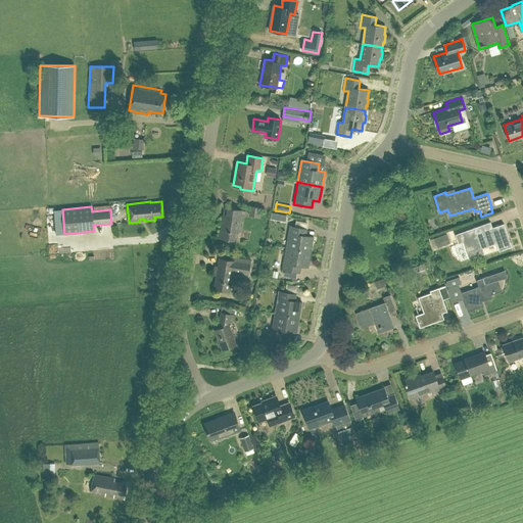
[(242,210),(225,207),(220,237),(234,240),(235,232),(238,232),(242,210)]
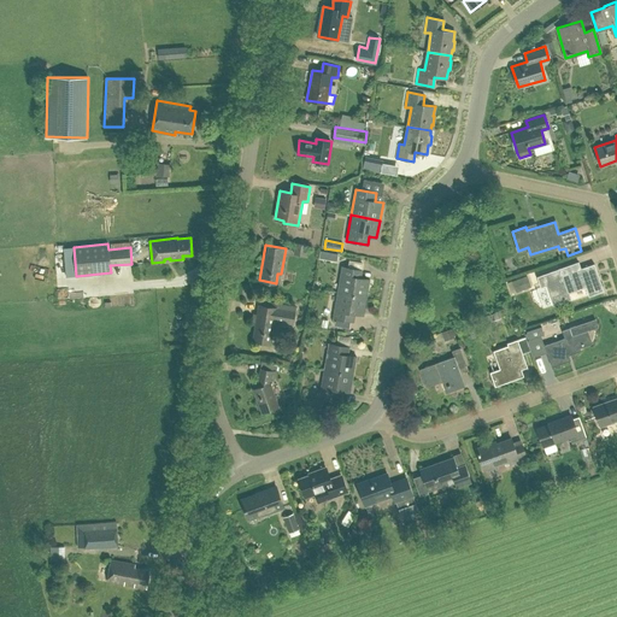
[(595,266),(594,264),(570,271),(568,265),(558,269),(568,293),(587,286),(591,295),(603,291),(594,266),(595,266)]
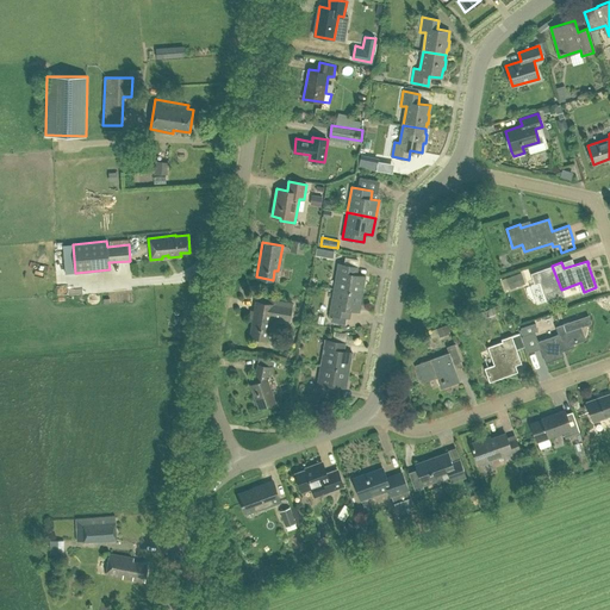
[(334,288),(362,293),(366,277),(356,274),(359,267),(337,263),(334,288)]
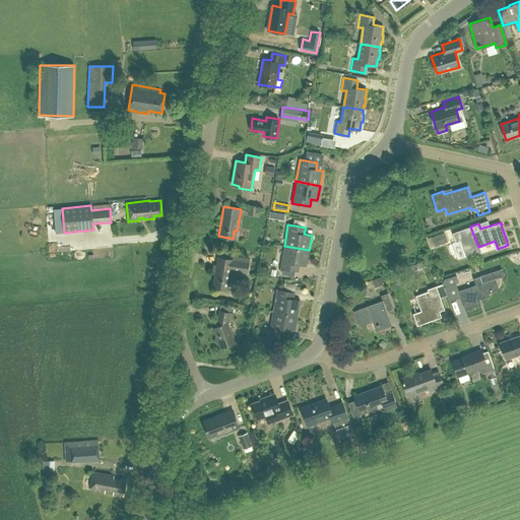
[(436,235),(437,246),(450,244),(449,234),(436,235)]
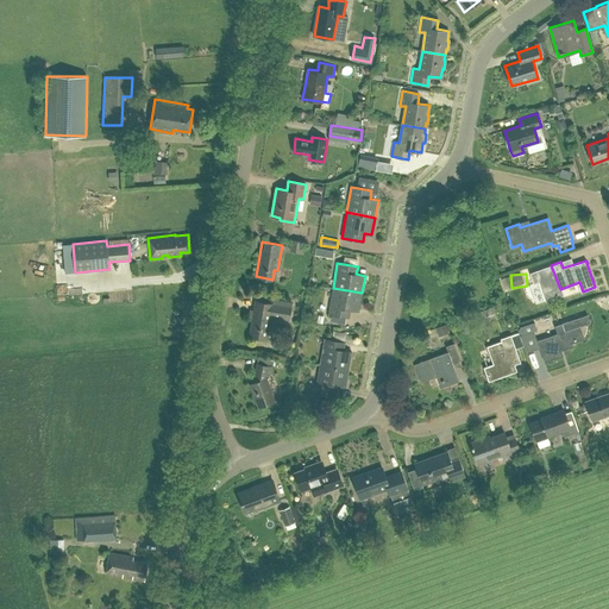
[(362,293),(333,288),(328,314),(331,314),(330,321),(343,324),(344,316),(349,316),(350,309),(358,311),(362,293)]
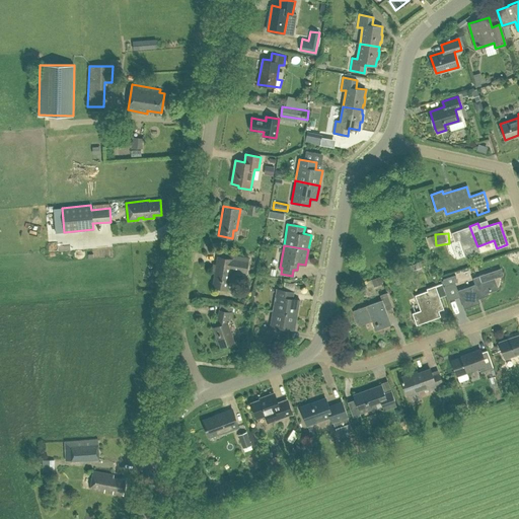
[(248,257),(225,253),(225,257),(218,256),(216,267),(213,267),(212,273),(215,273),(213,286),(228,289),(231,270),(246,272),(248,257)]
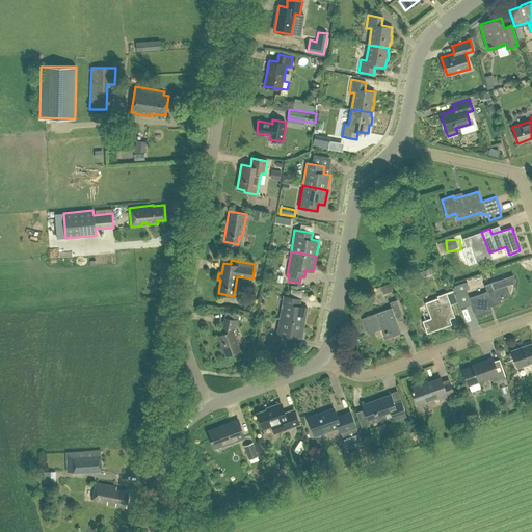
[(509,295),(503,277),(484,285),(486,291),(469,297),(470,299),(471,298),(476,315),(490,310),(489,306),(500,301),(499,298),(509,295)]
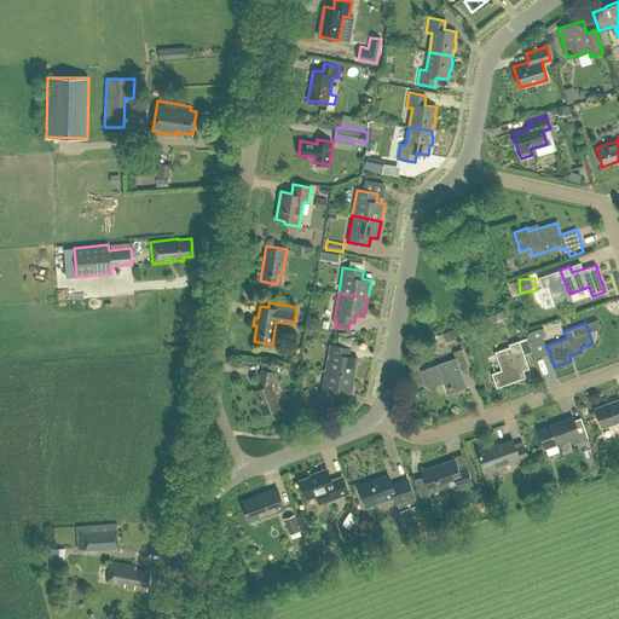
[(543,327),(528,331),(531,340),(545,335),(543,327)]
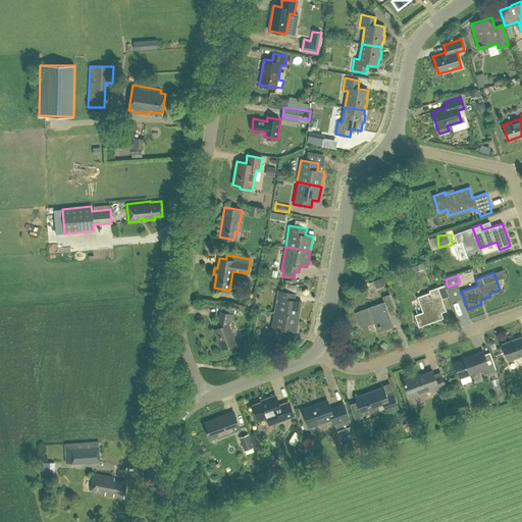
[(441,299),(437,286),(429,290),(430,293),(418,297),(423,312),(415,315),(419,325),(442,317),(436,301),(441,299)]
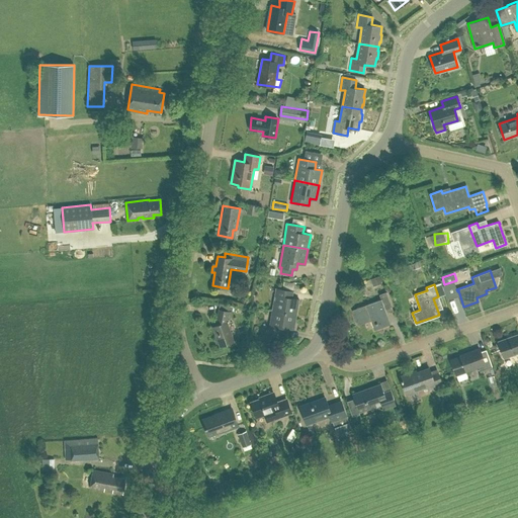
[(275,288),(272,310),(296,314),(298,299),(291,297),(292,291),(275,288)]
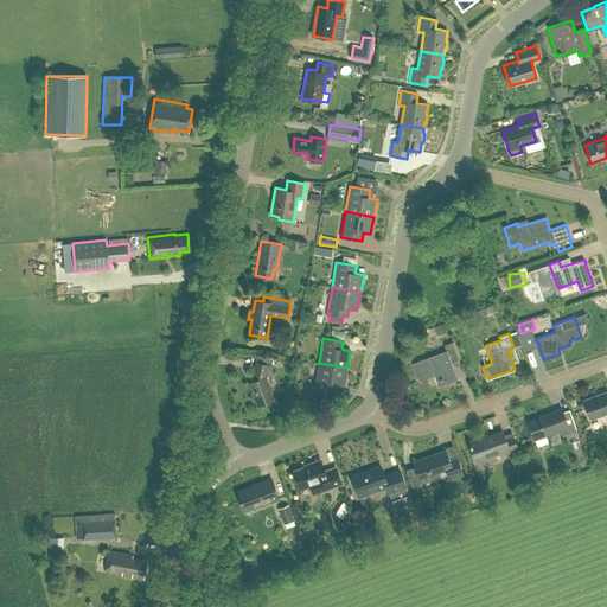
[(459,360),(453,342),(445,345),(446,350),(428,357),(413,363),(419,381),(434,375),(439,387),(458,379),(452,363),(459,360)]
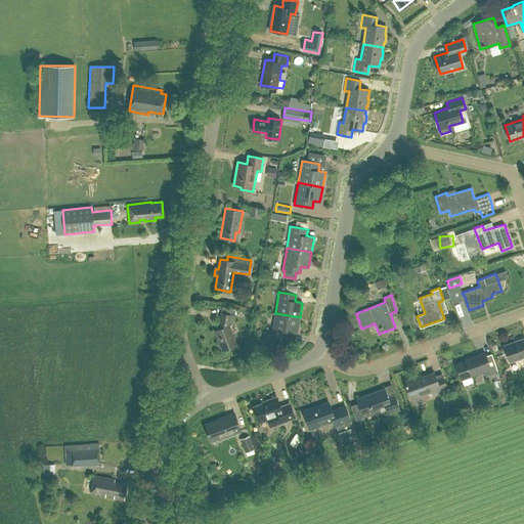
[(233,315),(221,313),(218,330),(215,331),(222,350),(236,345),(229,324),(228,325),(228,321),(232,322),(233,315)]
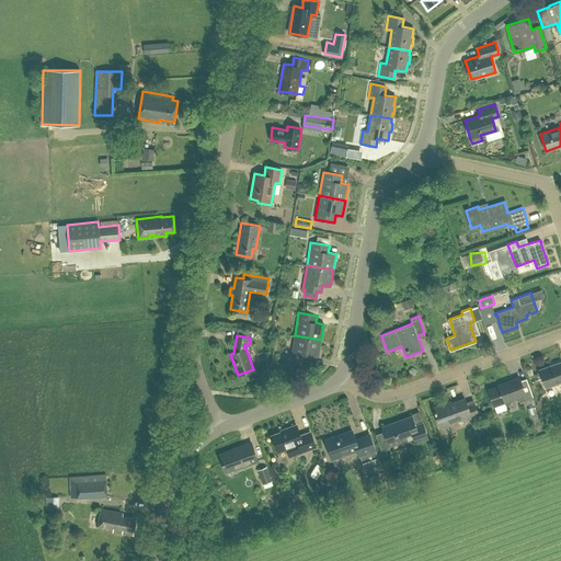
[(295,335),(290,359),(295,359),(293,368),(306,370),(307,362),(309,363),(310,355),(318,356),(321,340),(295,335)]
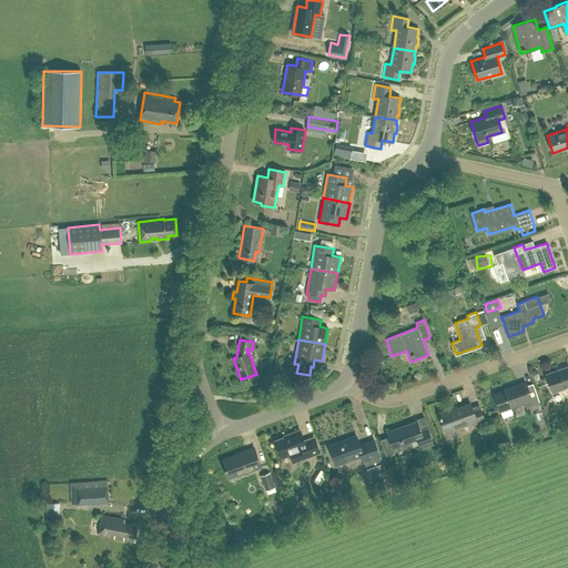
[(567,366),(546,374),(549,383),(551,383),(555,392),(567,386),(567,366)]
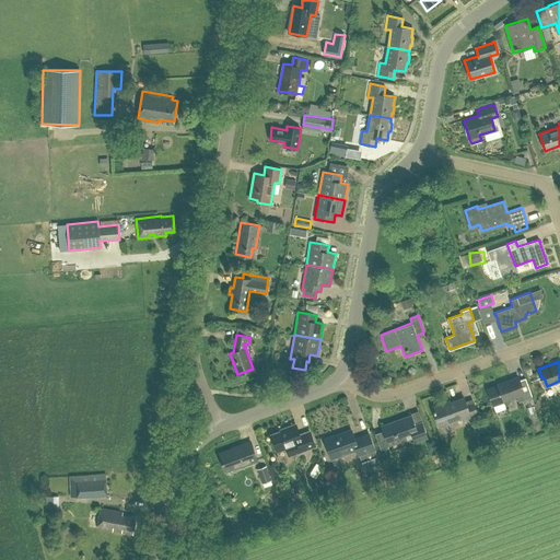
[(467,376),(462,380),(468,395),(474,393),(467,376)]
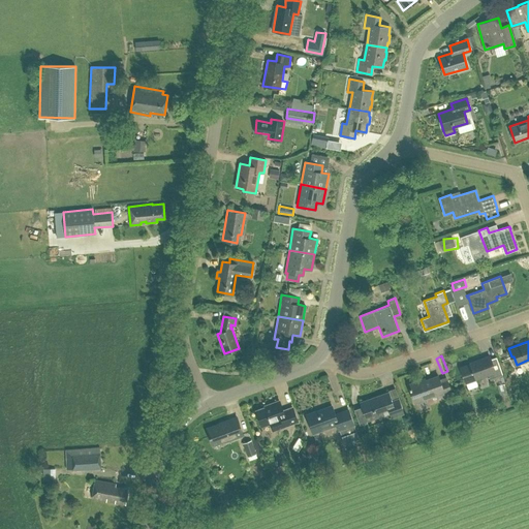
[(491,361),(489,355),(474,361),(474,362),(460,367),(466,382),(468,389),(477,385),(475,379),(489,375),(491,380),(503,376),(497,359),(491,361)]
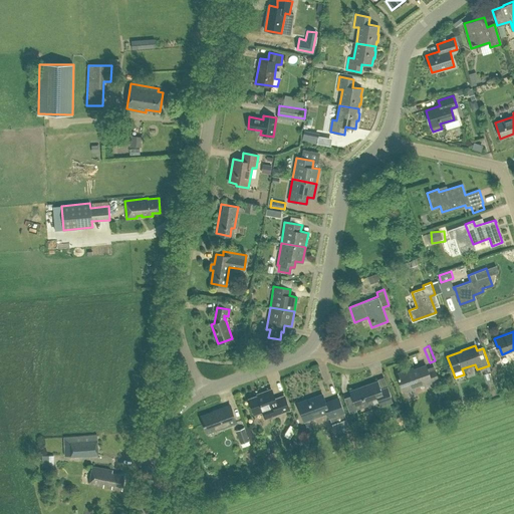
[(428,371),(426,364),(407,371),(406,370),(397,373),(403,391),(431,380),(433,384),(439,382),(435,369),(428,371)]
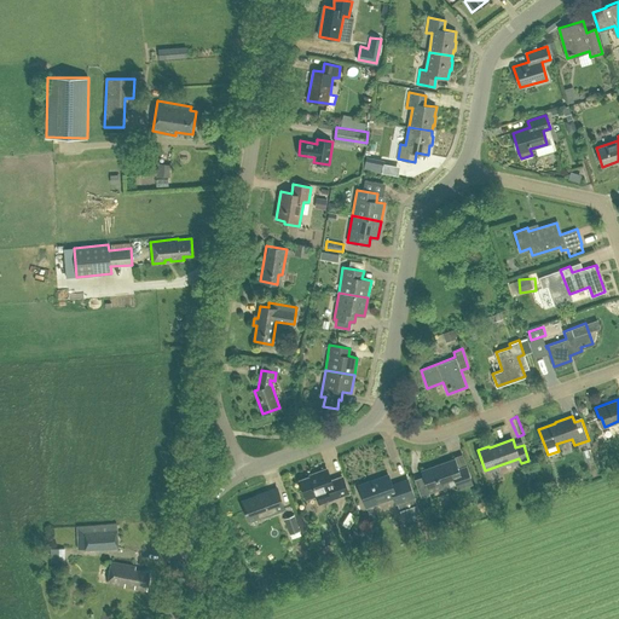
[(458,468),(455,458),(445,462),(445,463),(423,472),(426,480),(424,481),(428,492),(457,481),(458,489),(473,482),(467,466),(458,468)]
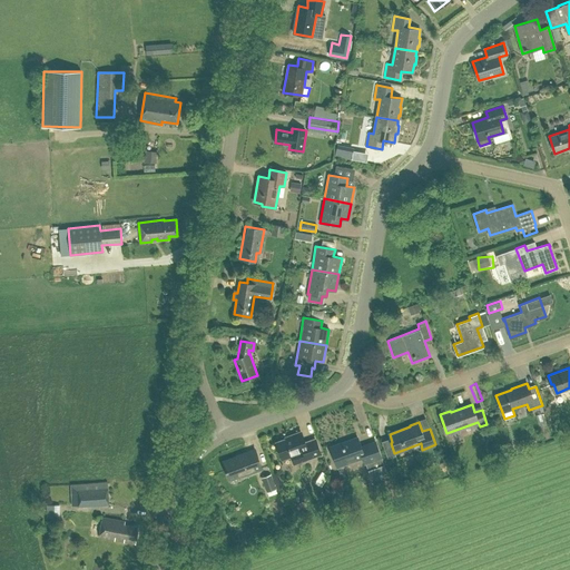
[(305,443),(301,432),(290,436),(290,438),(276,442),(282,459),(292,455),(294,463),(321,453),(315,439),(305,443)]
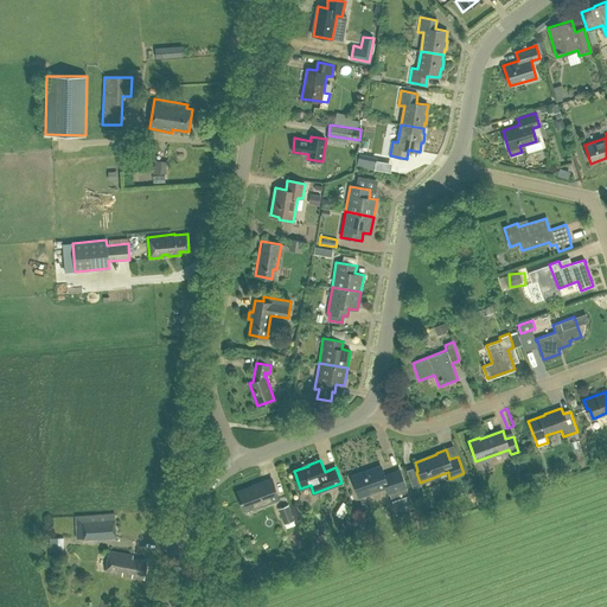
[(384,475),(381,465),(351,475),(355,485),(357,485),(362,497),(387,489),(389,493),(397,513),(413,508),(406,487),(400,470),(384,475)]
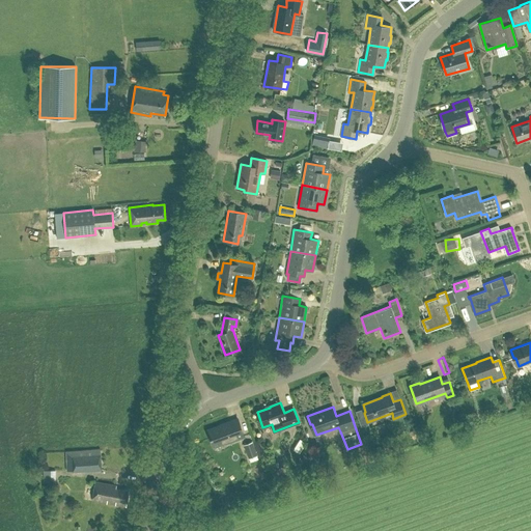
[(244,437),(238,418),(224,423),(225,424),(207,430),(214,447),(225,442),(225,443),(244,437)]
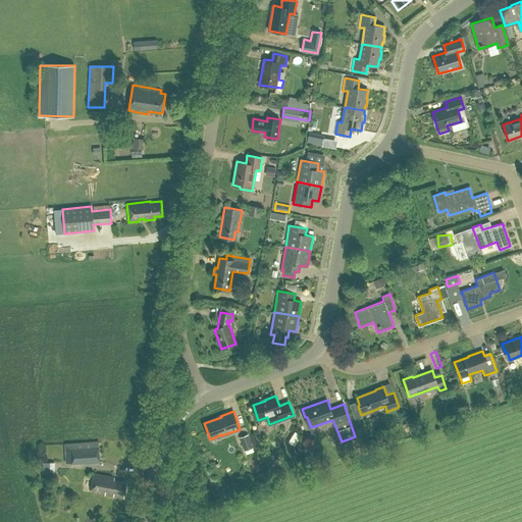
[(254,451),(248,434),(240,437),(246,454),(254,451)]
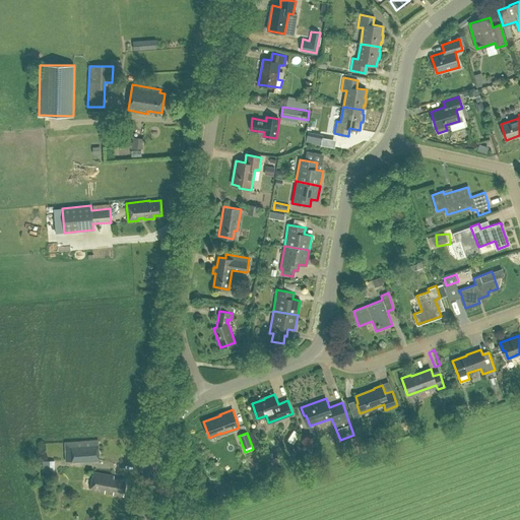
[(100,445),(99,445),(98,440),(64,442),(65,461),(101,459),(100,445)]
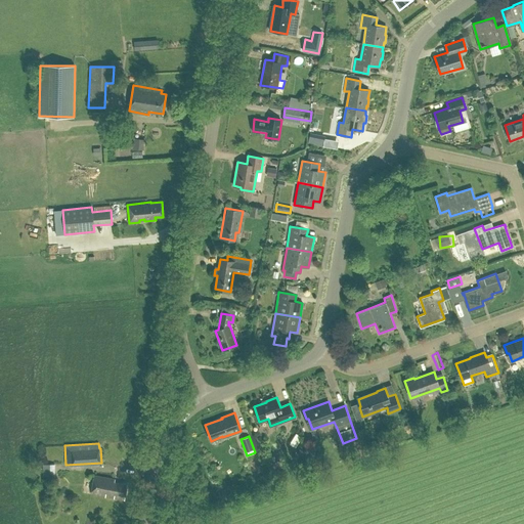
[(253,467),(257,476),(263,473),(259,464),(253,467)]
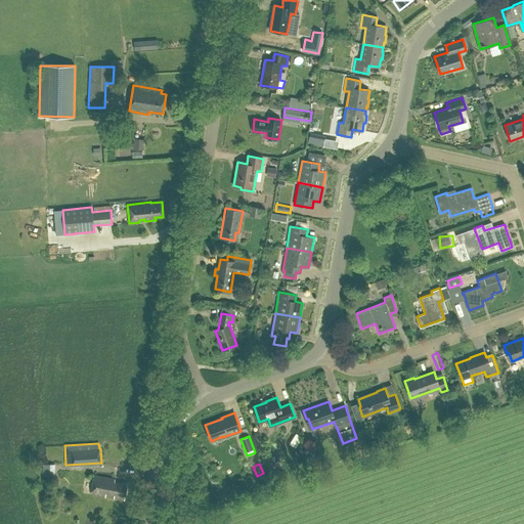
[(115,479),(94,476),(91,493),(106,496),(106,495),(110,496),(110,497),(124,499),(127,484),(115,482),(115,479)]
